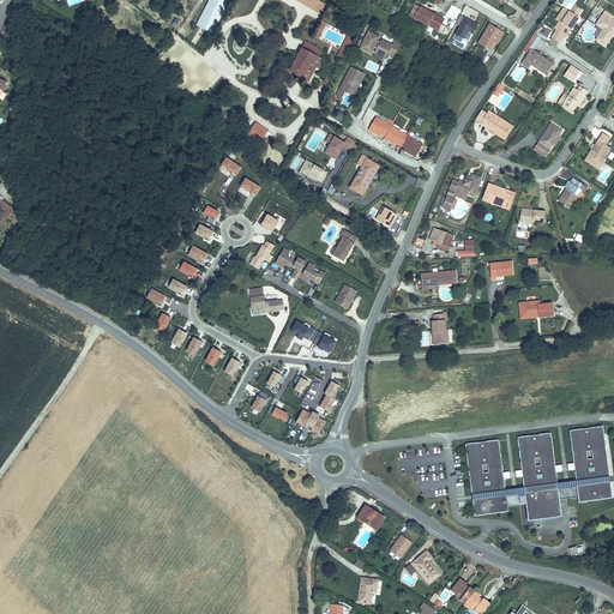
[(315,0),(296,0),(323,16),(327,6),(315,0)]
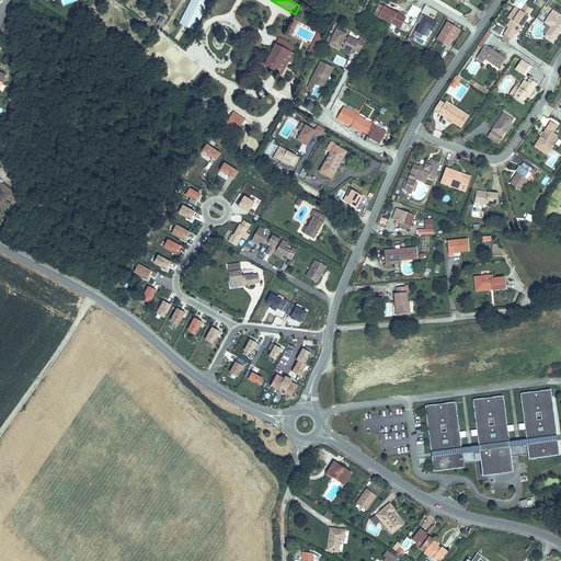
[(517,33),(529,15),(527,14),(531,9),(526,6),(522,11),(521,10),(513,21),(511,20),(506,26),(517,33)]
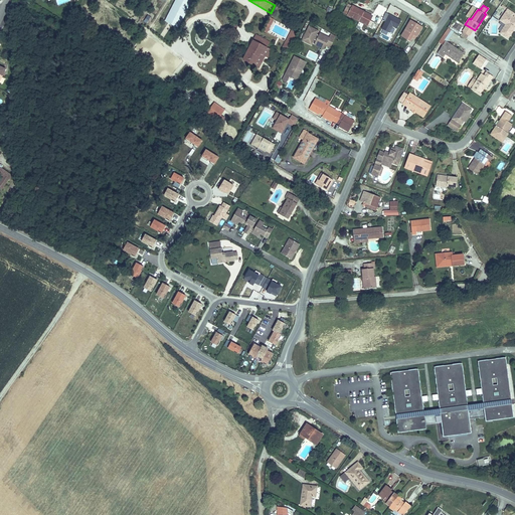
[(372,16),(352,6),(350,9),(346,7),(344,13),(373,28),(375,24),(370,21),(372,16)]
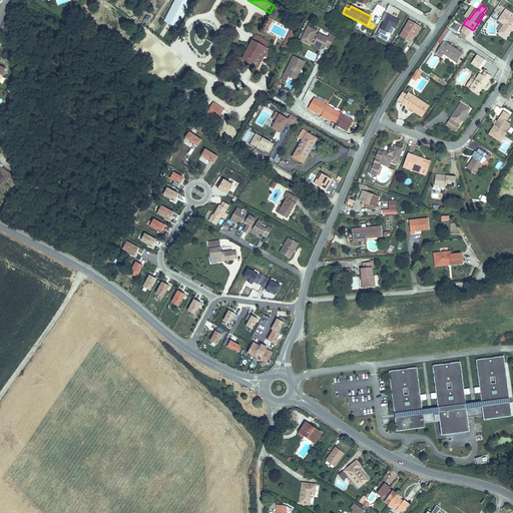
[(469,19),(476,9),(471,6),(465,16),(467,18),(469,19)]
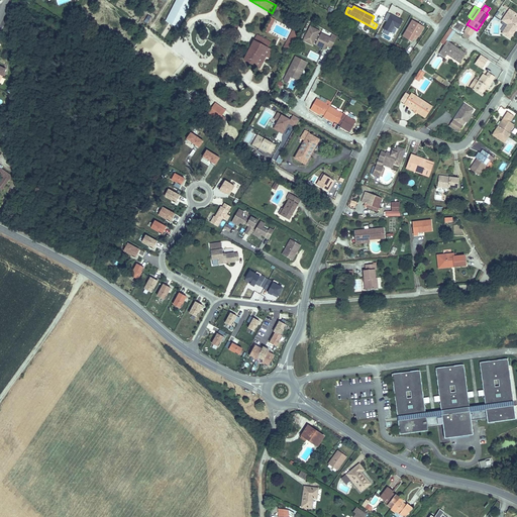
[(516,18),(514,16),(516,13),(510,9),(503,19),(507,22),(508,24),(507,25),(502,33),(510,38),(516,30),(515,30),(516,27),(516,18)]
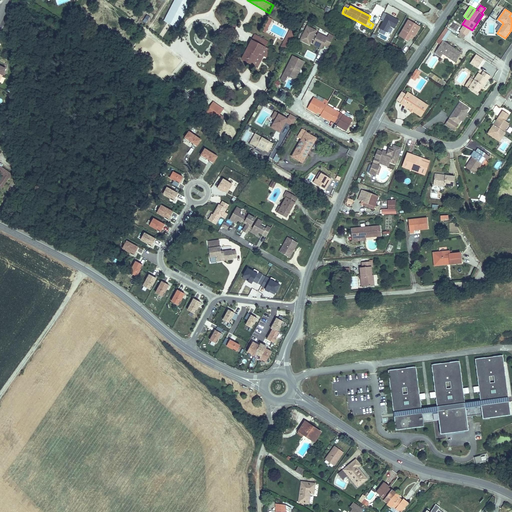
[(399,21),(390,16),(389,17),(386,16),(380,28),(387,32),(390,26),(395,28),(399,21)]
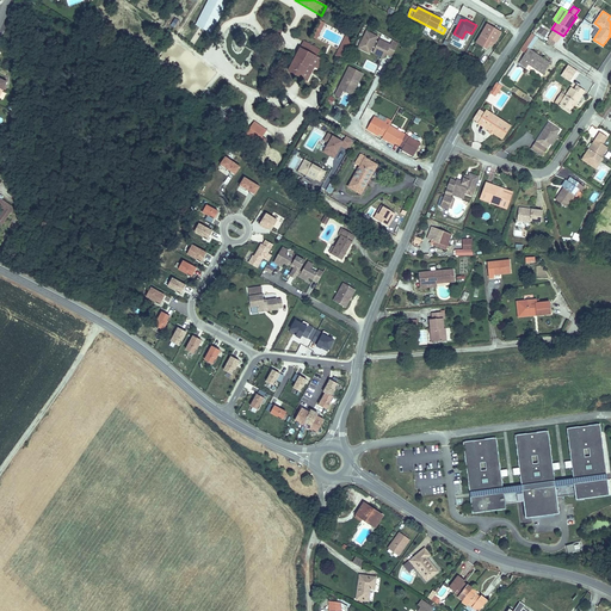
[(313,37),(316,38),(325,23),(320,22),(313,37)]
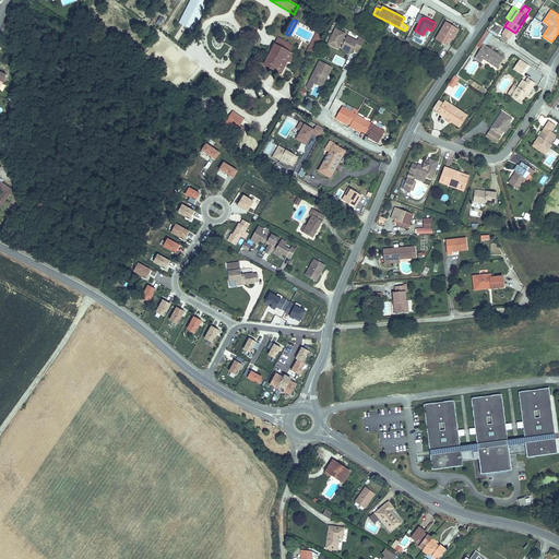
[(452,39),(459,30),(445,22),(436,39),(444,44),(447,40),(449,37),(452,39)]
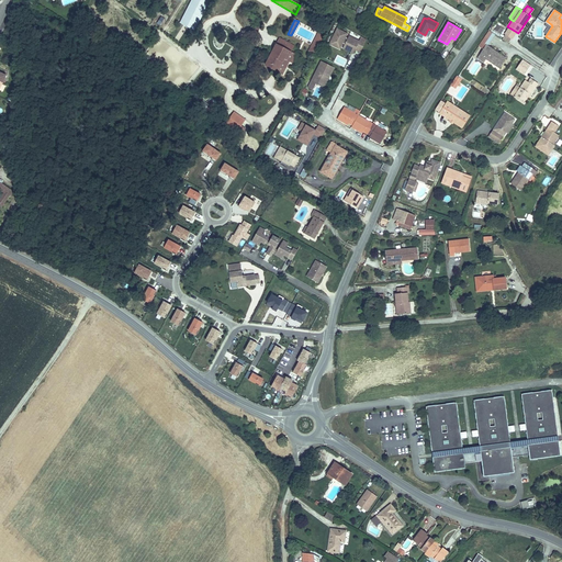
[(248,33),(255,37),(260,29),(253,24),(248,33)]
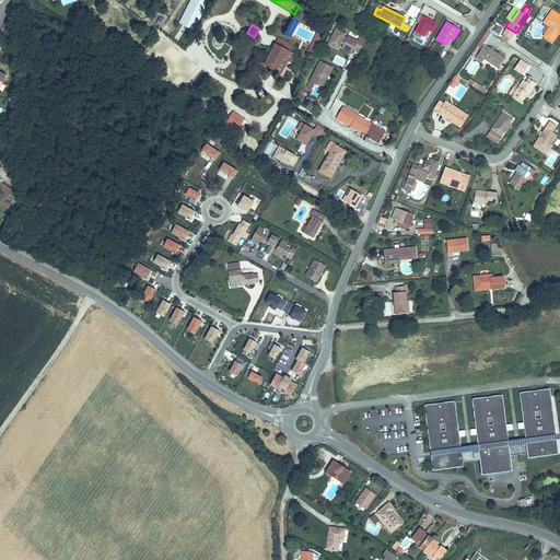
[(346,34),(336,28),(329,44),(338,48),(341,43),(343,44),(342,47),(345,48),(348,47),(353,50),(354,49),(359,51),(365,39),(360,36),(358,42),(348,36),(347,38),(343,37),(346,34)]
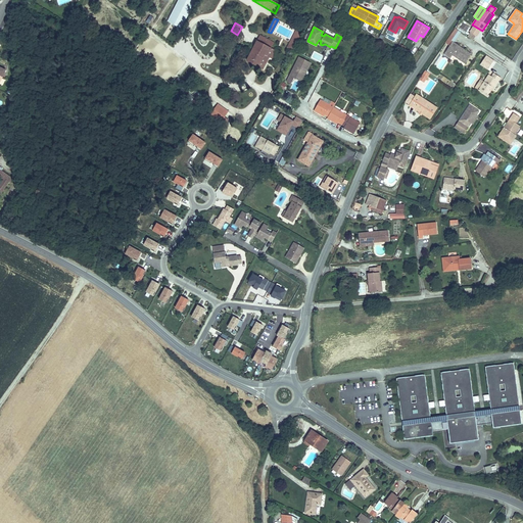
[(290,43),(295,45),(300,36),(297,35),(299,31),(296,30),(290,43)]
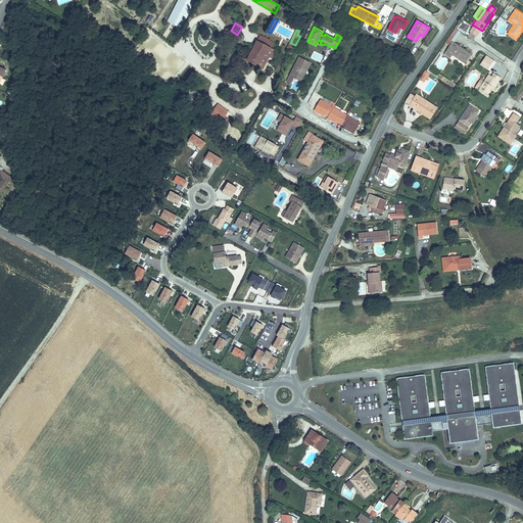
[(271,48),(274,43),(260,36),(247,60),(258,66),(265,54),(267,55),(271,48)]
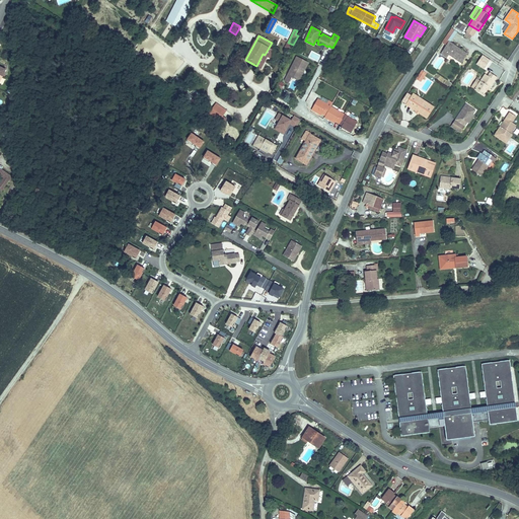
[(467,54),(461,50),(460,51),(458,50),(459,48),(449,42),(443,51),(448,54),(461,63),(467,54)]
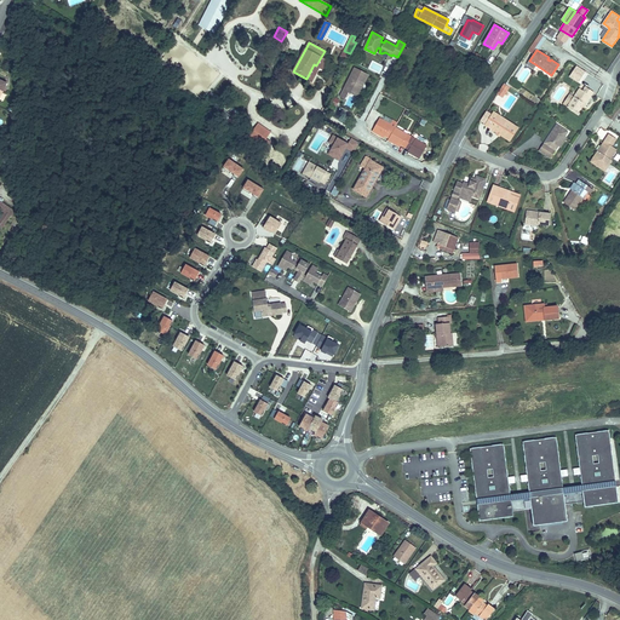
[(326,61),(321,57),(316,65),(314,64),(306,79),(311,81),(320,67),(322,69),(326,61)]
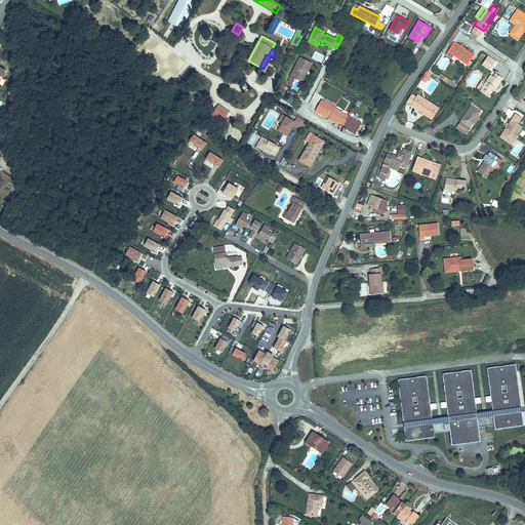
[(487,55),(481,65),(489,70),(496,61),(487,55)]
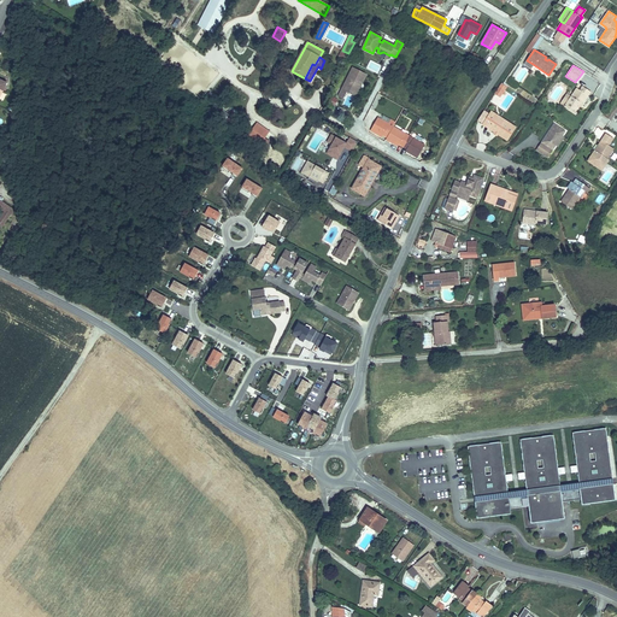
[(353,68),(339,97),(344,99),(347,92),(348,88),(357,93),(360,86),(358,84),(359,82),(360,82),(365,74),(353,68)]
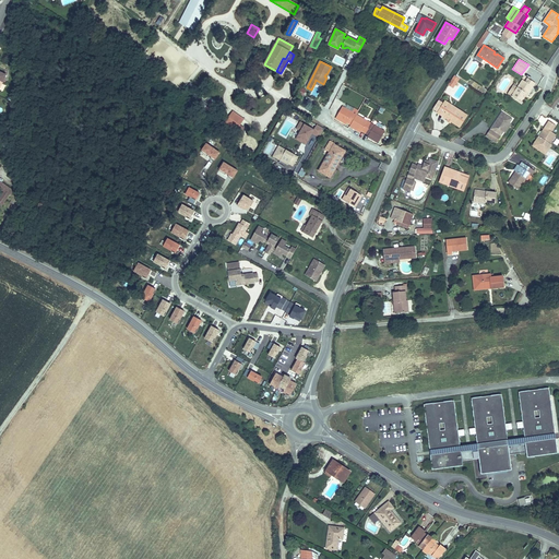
[(453,88),(460,79),(454,74),(448,84),(453,88)]
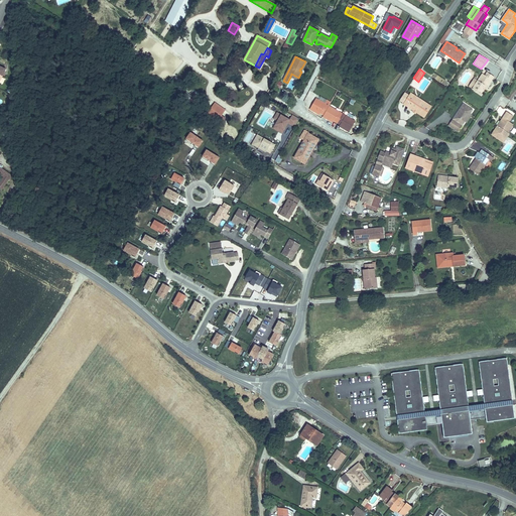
[(483,89),(485,86),(486,87),(487,88),(494,77),(487,72),(485,76),(483,74),(478,81),(472,89),(481,95),(484,90),(483,89)]
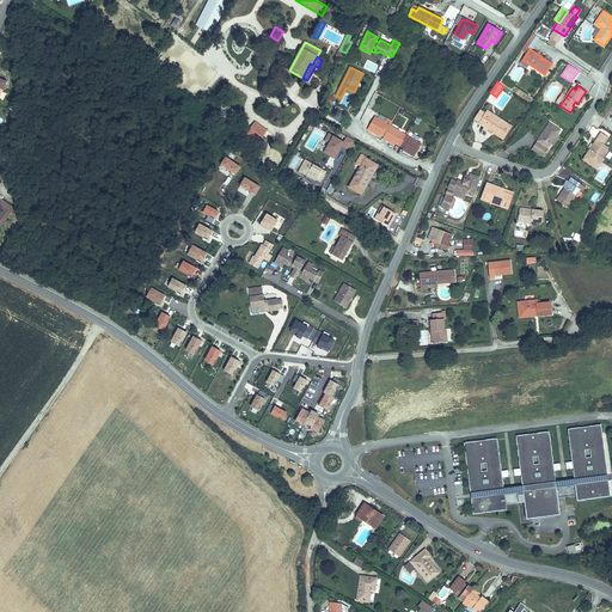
[(560,105),(567,96),(563,93),(556,103),(560,105)]
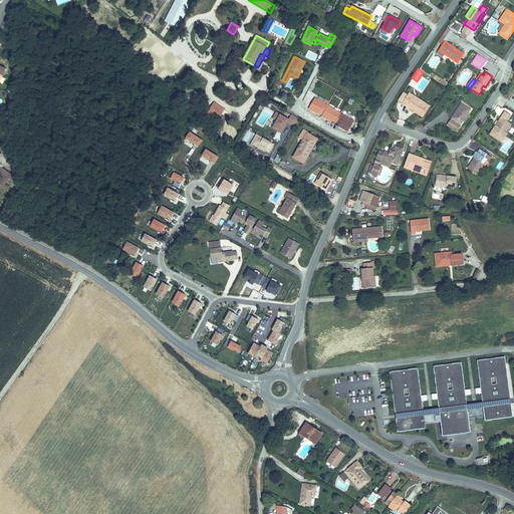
[(415,110),(415,111),(423,116),(430,106),(420,100),(419,102),(413,98),(414,96),(410,93),(403,103),(412,109),(413,110),(413,109),(415,110)]
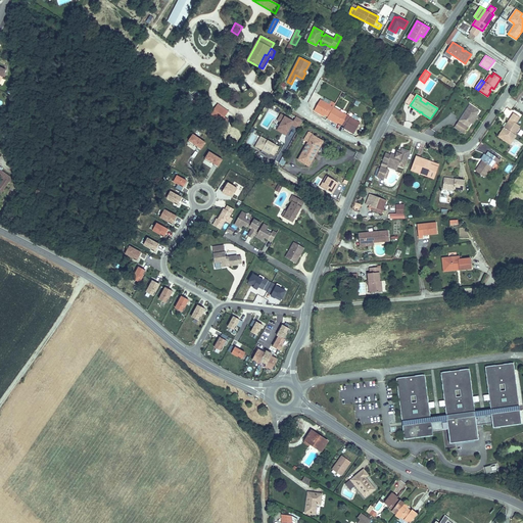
[(328,116),(333,107),(320,100),(314,110),(324,116),(325,114),(328,116)]
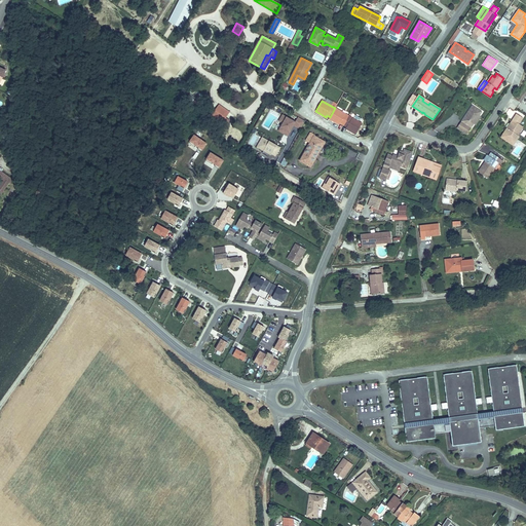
[(219,104),(211,116),(222,123),(229,111),(219,104)]
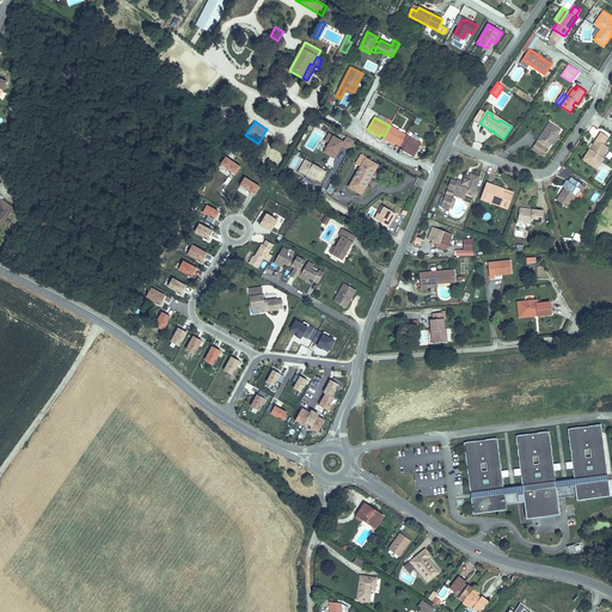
[(557,135),(561,130),(550,123),(538,141),(549,148),(551,145),(555,139),(557,135)]
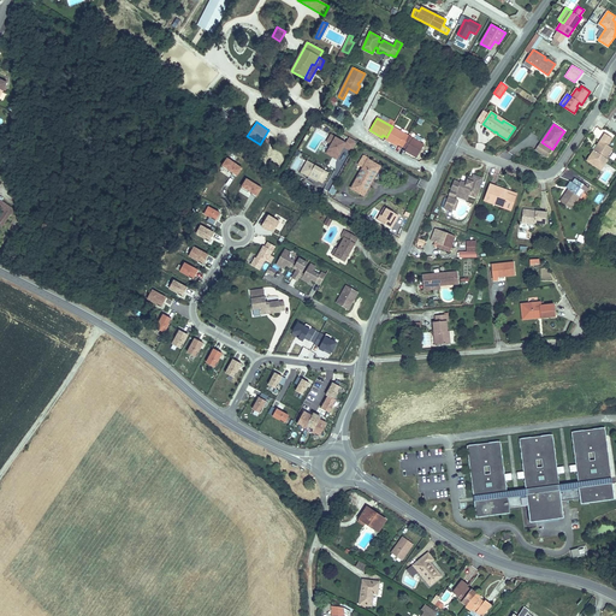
[(402,147),(408,136),(392,126),(385,140),(397,146),(398,144),(402,147)]
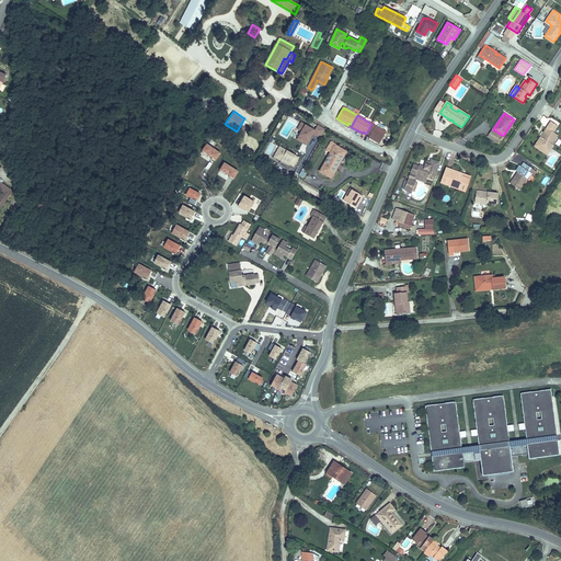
[(552,144),(558,135),(553,133),(558,126),(551,122),(547,128),(548,128),(542,137),(541,137),(539,140),(540,145),(537,148),(542,151),(551,150),(554,146),(552,144)]
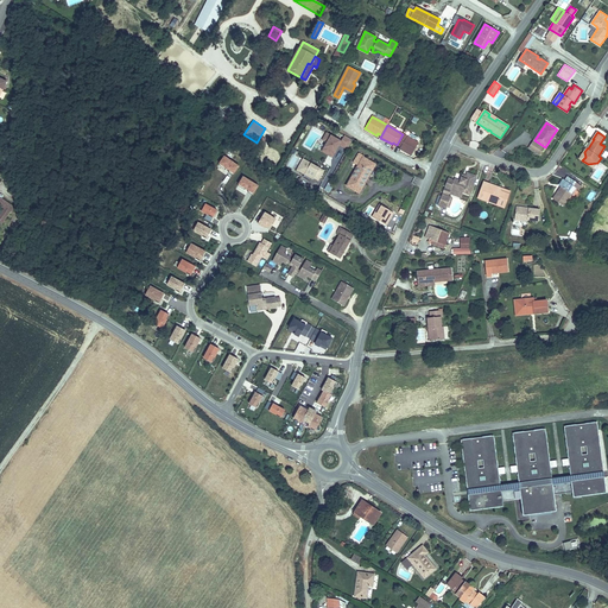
[(353,140),(344,135),(341,141),(327,133),(323,140),(328,143),(322,151),(328,154),(329,153),(333,156),(336,150),(335,149),(336,147),(337,147),(340,145),(347,150),(353,140)]
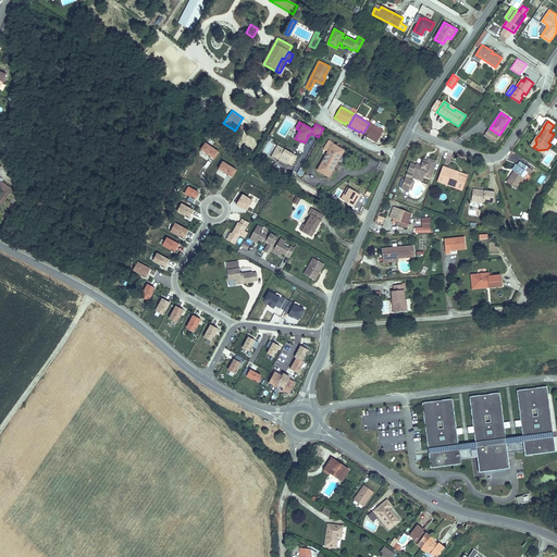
[(369,123),(363,133),(367,135),(367,136),(376,143),(383,131),(369,123)]
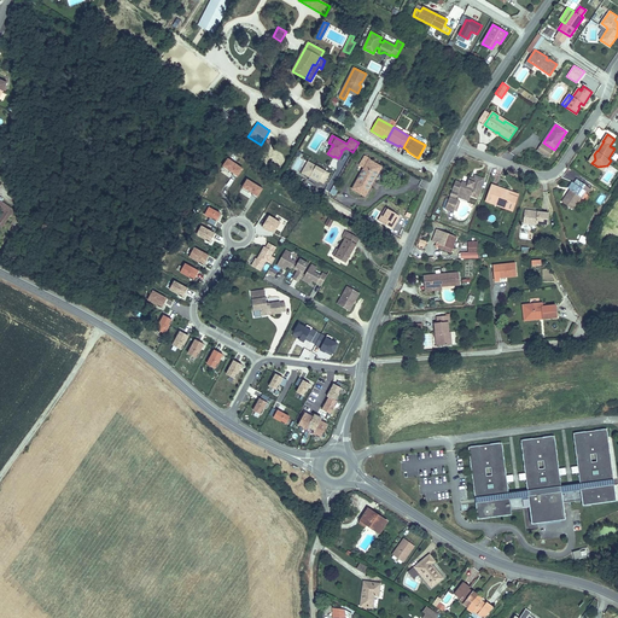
[(548,157),(554,150),(543,143),(537,150),(548,157)]
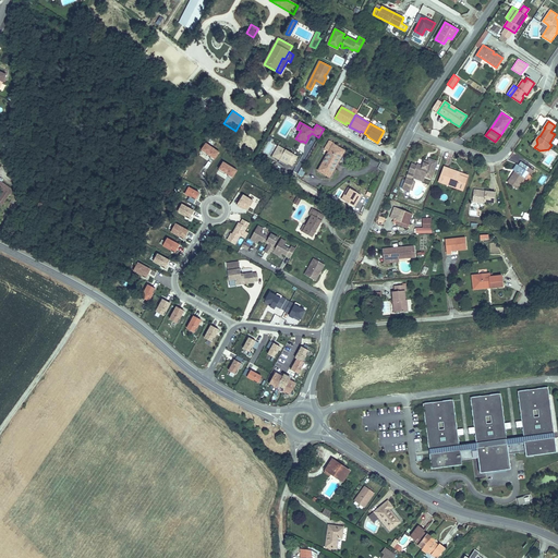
[(334,144),(329,141),(325,149),(329,152),(334,144)]
